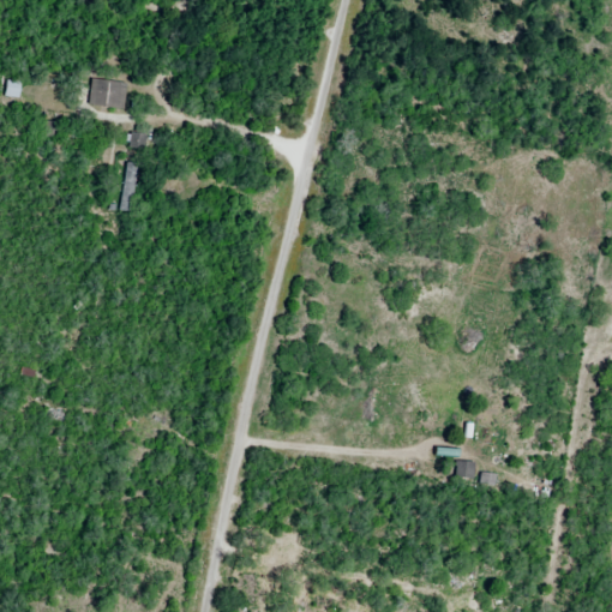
[(4,94),(21,99),(24,81),(7,77),(4,94)]
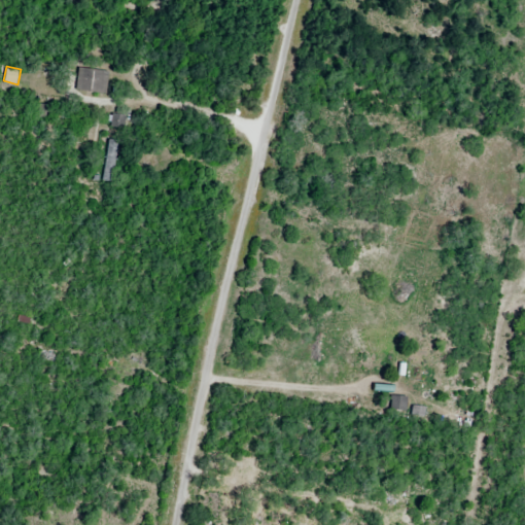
[(109,92),(109,69),(78,69),(78,92),(109,92)]
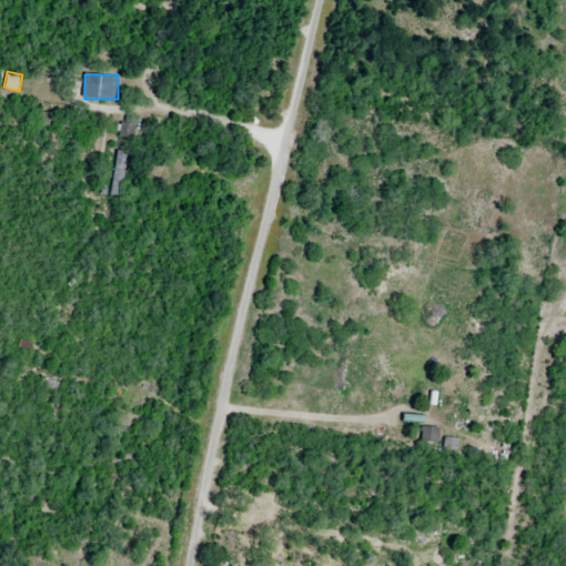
[(135,135),(135,123),(122,123),(122,135),(135,135)]
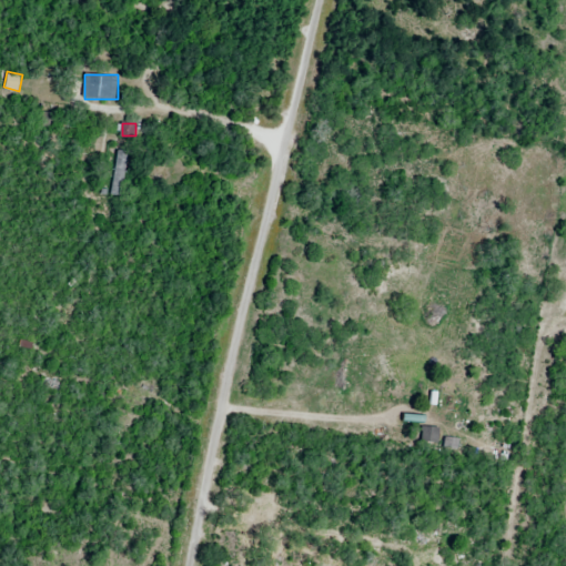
[(124,195),(129,151),(117,150),(112,194),(124,195)]
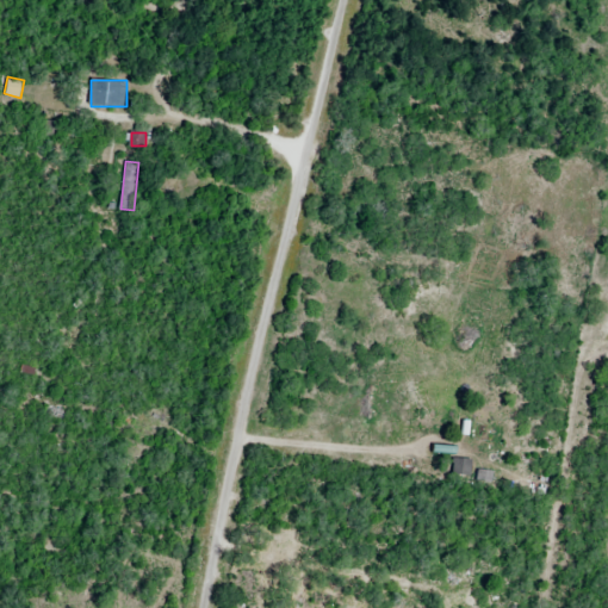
[(472,458),(454,458),(454,476),(472,476),(472,458)]
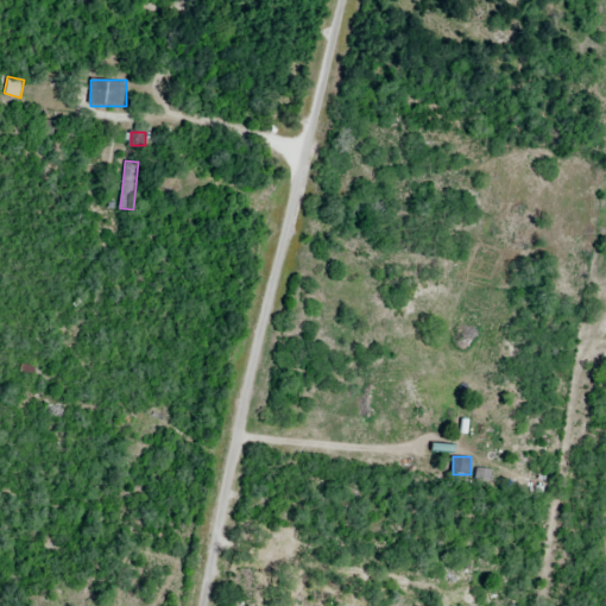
[(492,468),(477,468),(477,484),(492,484),(492,468)]
